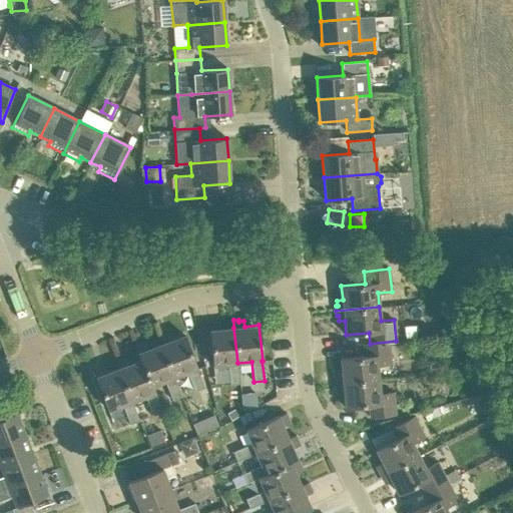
[(227,365),(229,385),(240,384),(237,363),(233,328),(220,329),(219,324),(214,324),(214,322),(209,323),(209,330),(213,366),(227,365)]
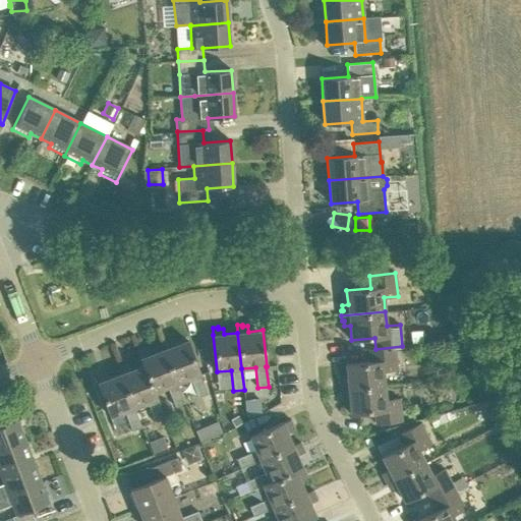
[(408,330),(409,343),(422,342),(421,329),(408,330)]
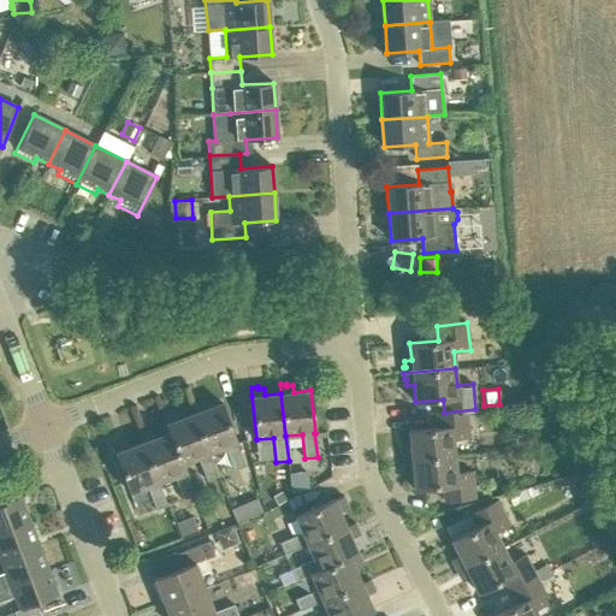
[(194,413),(209,452),(225,448),(234,471),(244,466),(236,443),(237,443),(221,402),(205,409),(202,402),(197,404),(196,402),(190,404),(194,413)]
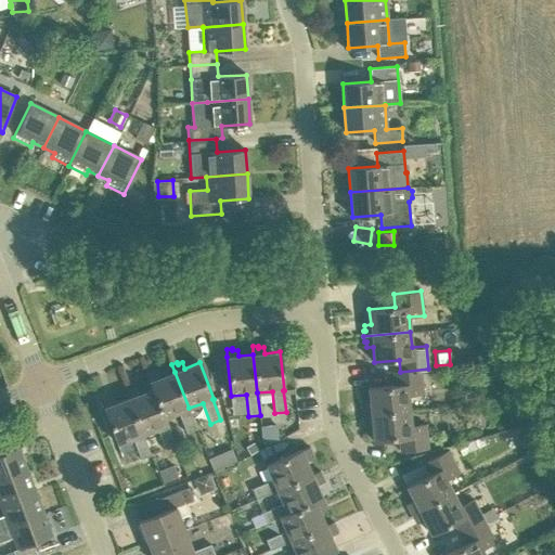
[(362,415),(410,410),(408,395),(423,394),(421,371),(428,370),(428,369),(400,372),(392,372),(394,385),(368,387),(370,403),(363,403),(364,410),(362,410),(362,415)]
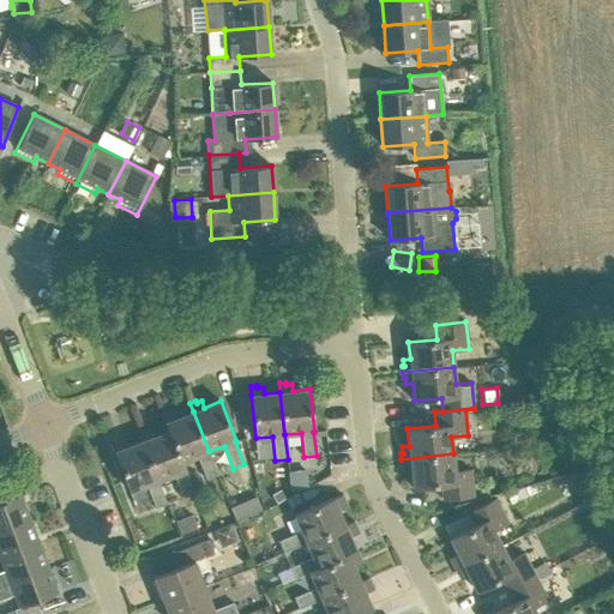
[(166,422),(168,431),(182,462),(197,456),(205,479),(217,474),(209,451),(193,411),(178,417),(175,411),(169,414),(168,411),(162,414),(166,422)]
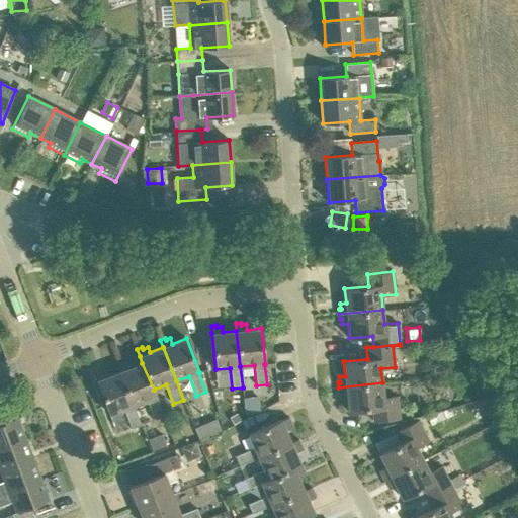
[(117,364),(120,371),(133,406),(146,401),(154,420),(163,416),(156,397),(157,397),(154,390),(142,363),(130,368),(127,363),(122,364),(122,363),(117,364)]
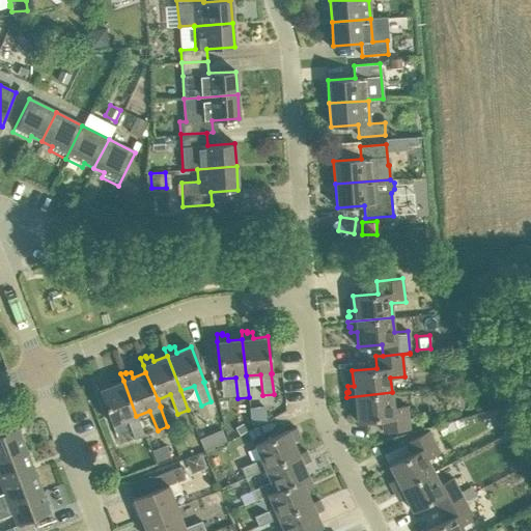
[(127,419),(134,439),(144,436),(136,416),(123,381),(110,386),(108,381),(103,383),(102,381),(96,383),(100,390),(99,390),(112,425),(127,419)]
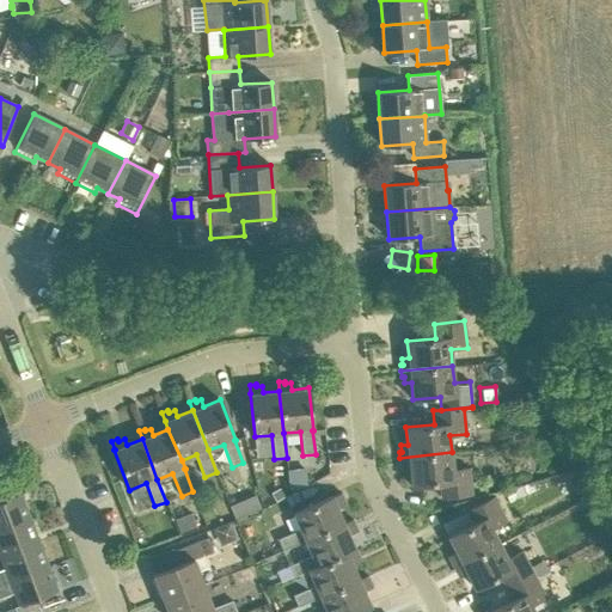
[(440,483),(441,497),(471,495),(469,467),(453,470),(452,452),(399,458),(401,463),(403,463),(403,469),(410,469),(411,485),(440,483)]
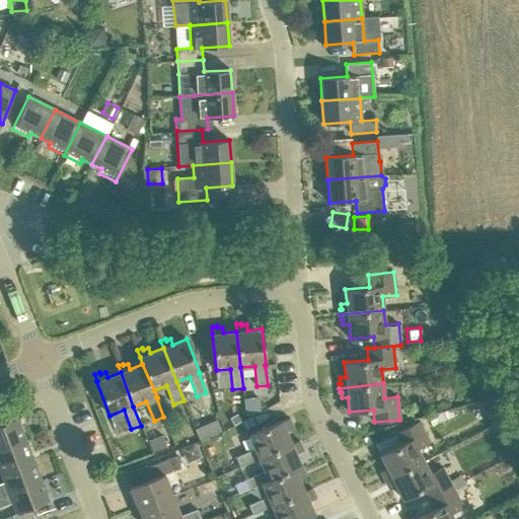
[(262,413),(260,395),(244,396),(245,414),(262,413)]
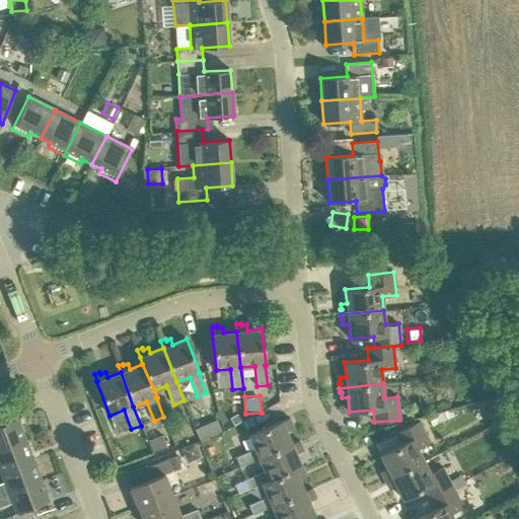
[(0,448),(25,439),(17,418),(0,424),(0,448)]
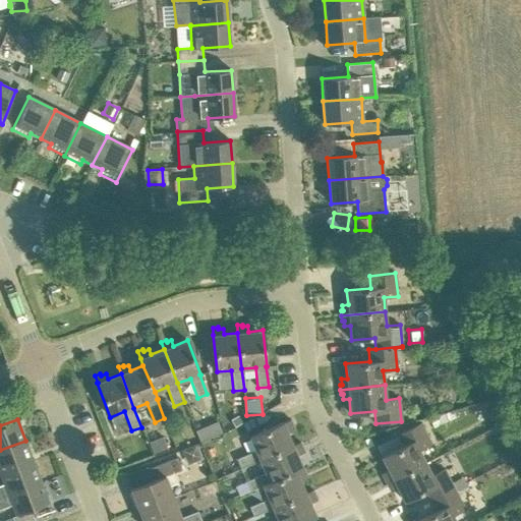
[(240,468),(259,460),(293,445),(287,432),(292,430),(290,425),(292,424),(290,419),(283,422),(249,437),(255,451),(236,459),(240,468)]
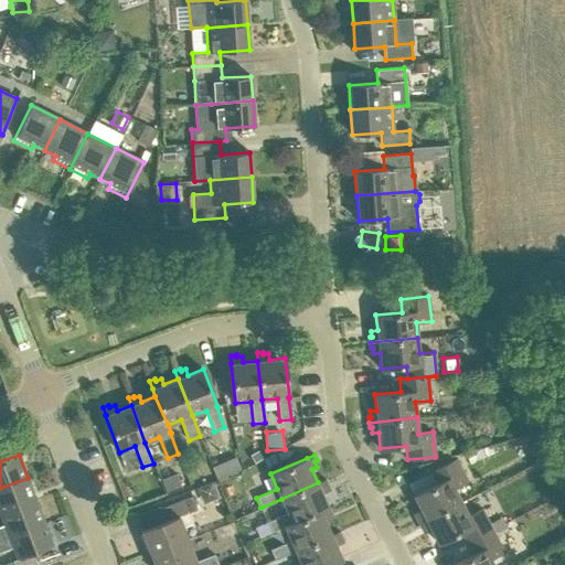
[(220,461),(225,475),(238,470),(233,457),(220,461)]
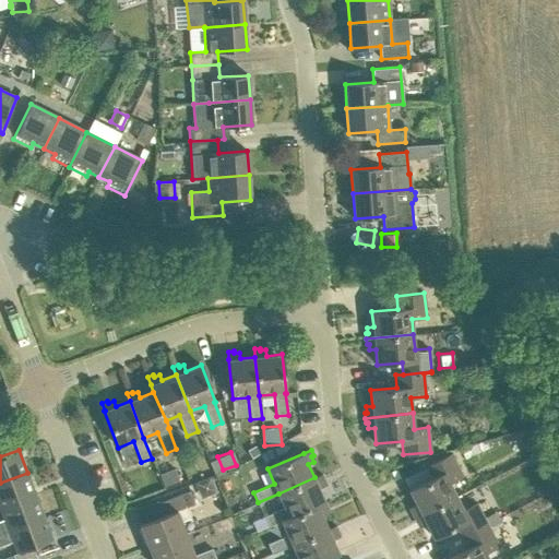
[(414,518),(456,496),(449,482),(462,475),(451,453),(426,466),(432,478),(409,490),(416,504),(411,507),(414,512),(412,513),(414,518)]
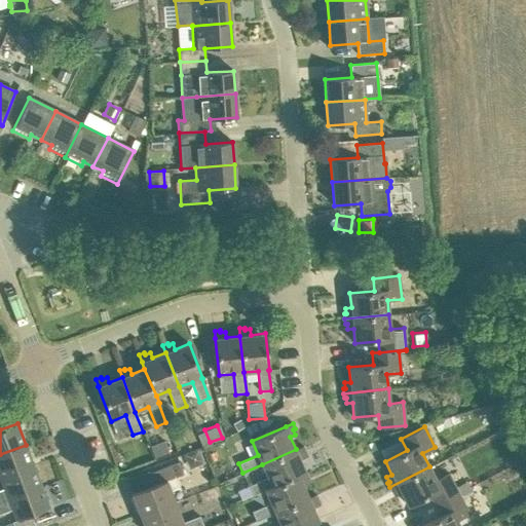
[(0,478),(33,465),(26,445),(0,454),(0,478)]
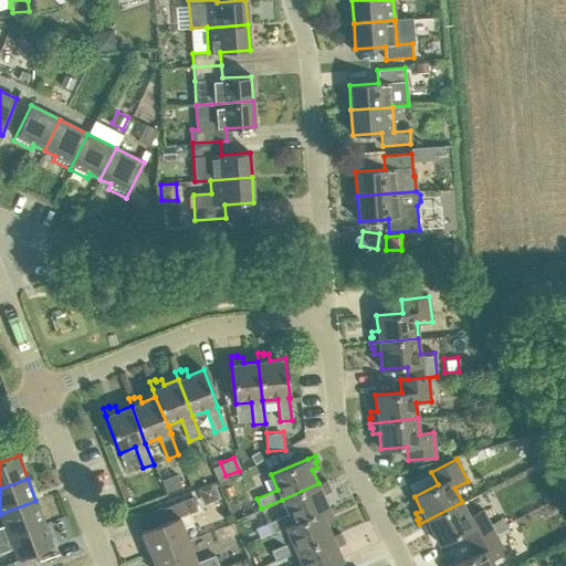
[(268,523),(272,533),(285,527),(328,507),(323,494),(328,492),(326,486),(328,485),(326,480),(318,483),(282,500),(289,513),(268,523)]
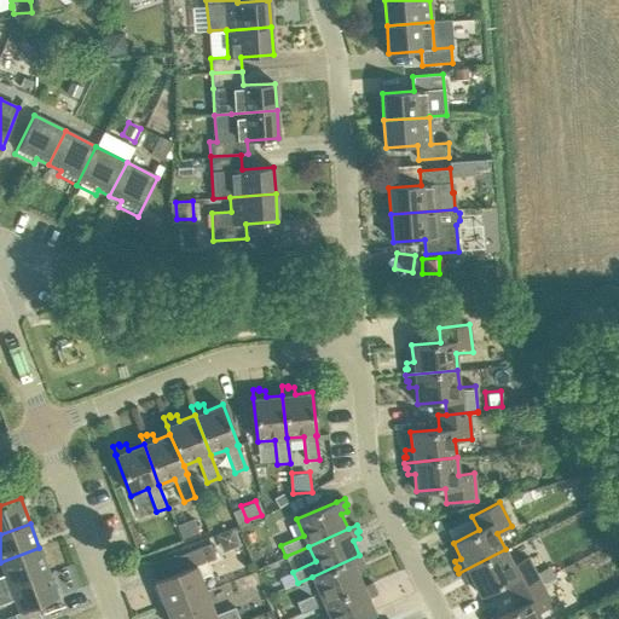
[(215,536),(223,553),(239,547),(233,528),(215,536)]
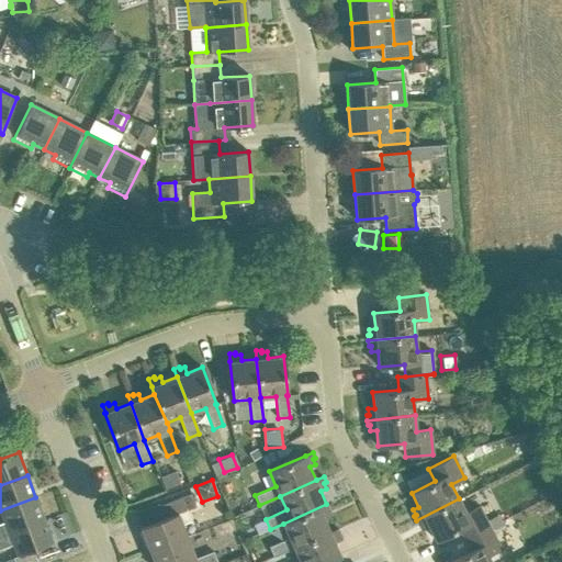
[(141,527),(149,550),(187,536),(178,514),(195,506),(191,493),(159,505),(165,518),(141,527)]
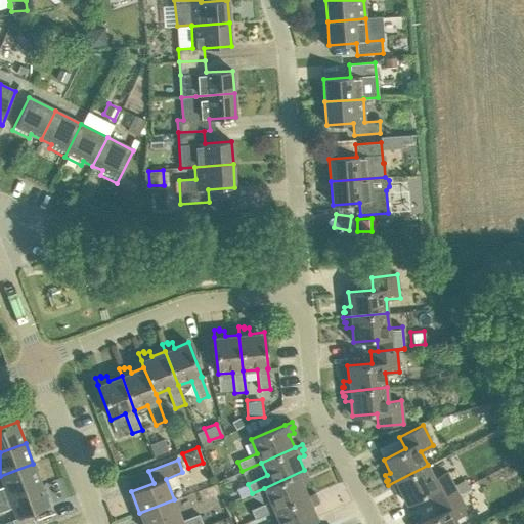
[(0,487),(0,499),(41,484),(33,464),(0,476),(4,486),(0,487)]
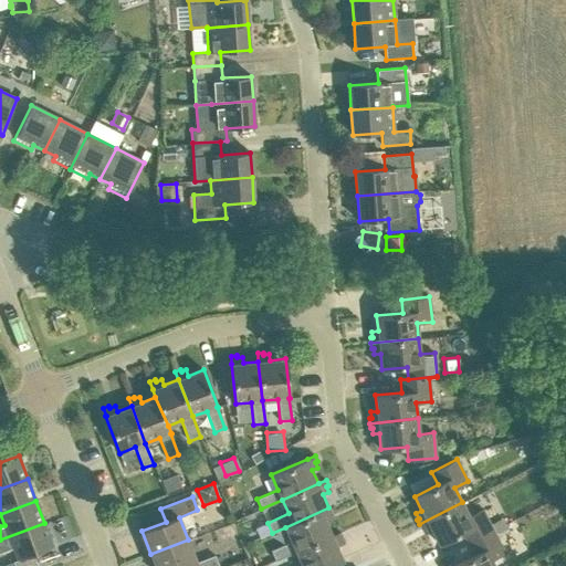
[(468,544),(493,531),(483,510),(469,516),(462,502),(419,524),(421,528),(423,527),(427,533),(432,531),(439,544),(462,533),(468,544)]
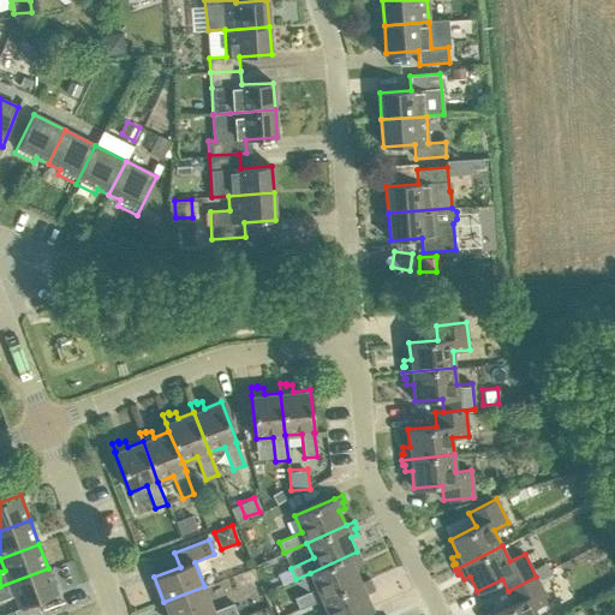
[(294,598),(299,609),(322,599),(360,581),(354,567),(360,565),(358,559),(359,557),(357,551),(310,573),(316,587),(294,598)]
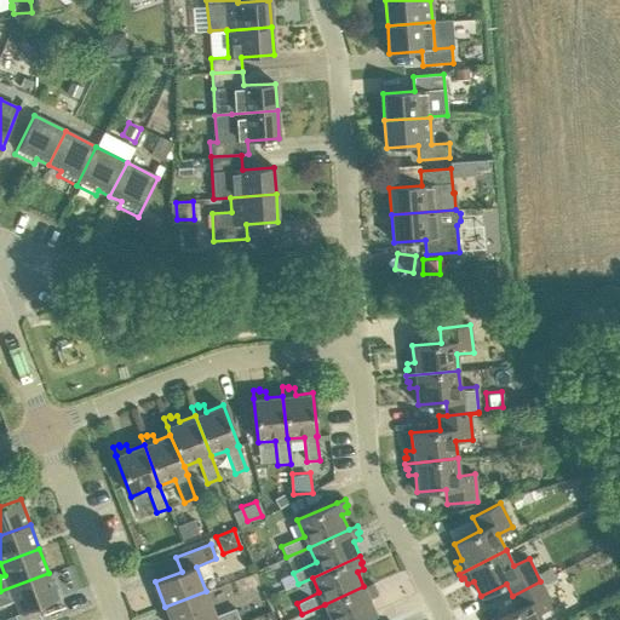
[(49,573),(0,591),(0,606),(15,601),(19,613),(58,598),(49,573)]
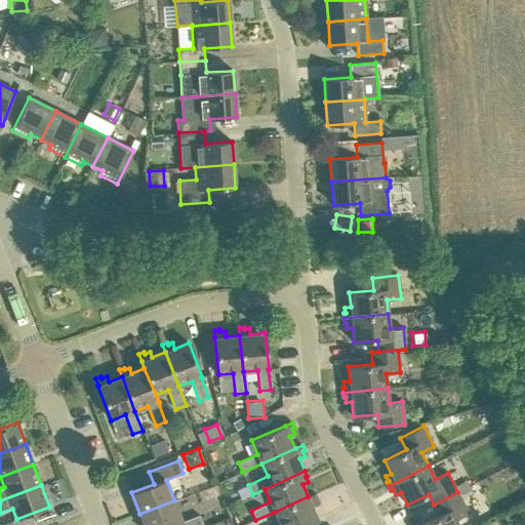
[(458,524),(455,519),(468,512),(457,492),(434,505),(440,515),(419,524),(458,524)]
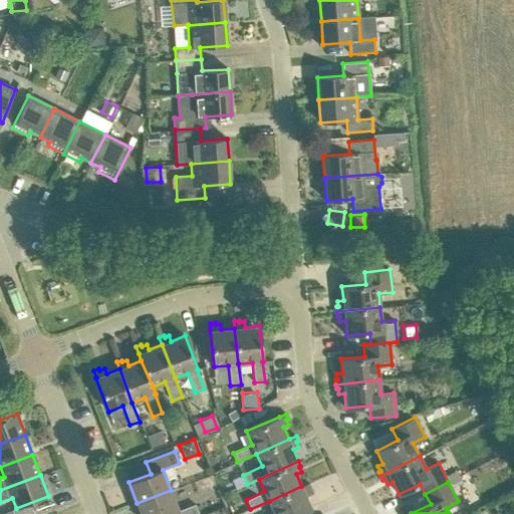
[(272,513),(300,513),(311,509),(305,496),(310,494),(308,489),(310,488),(308,483),(301,486),(269,501),(274,513),(272,513)]
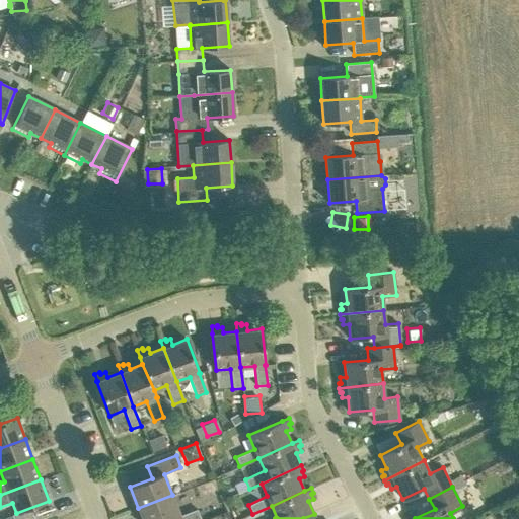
[(201,518),(197,509),(180,516),(172,495),(138,508),(142,518),(201,518)]
